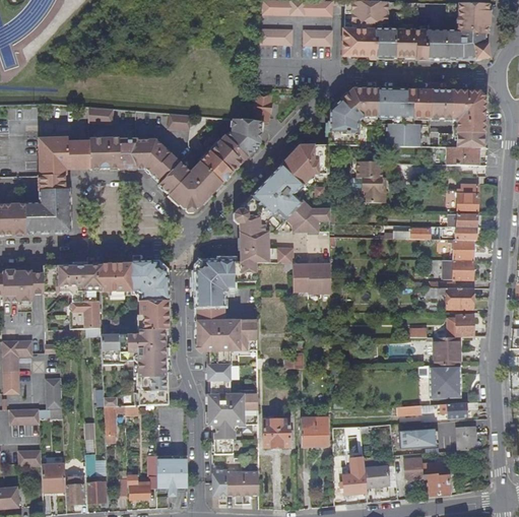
[(333,16),(333,5),(333,1),(264,0),(263,15),(333,16)]
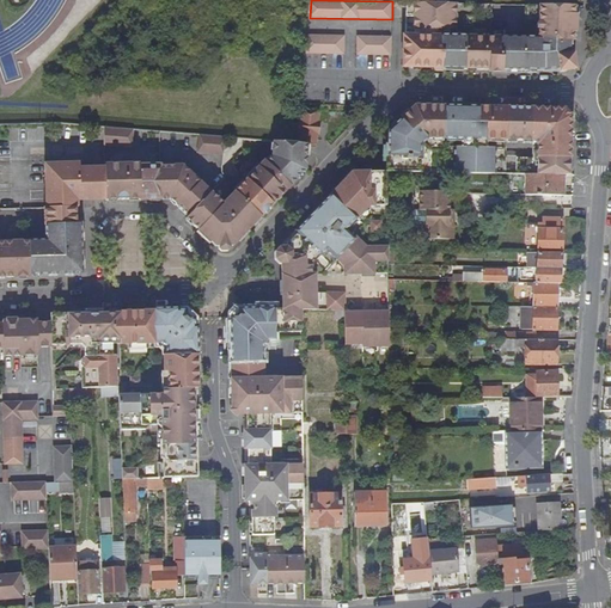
[(574,6),(525,4),(524,36),(493,36),(493,4),(407,1),(407,6),(407,67),(558,69),(575,68),(570,51),(572,40),(574,40),(574,6)]
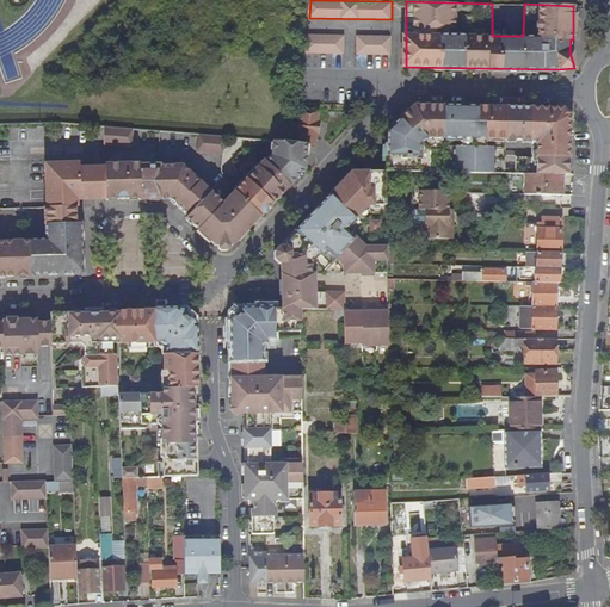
[(312,53),(344,53),(344,35),(308,35),(306,53),(312,53)]
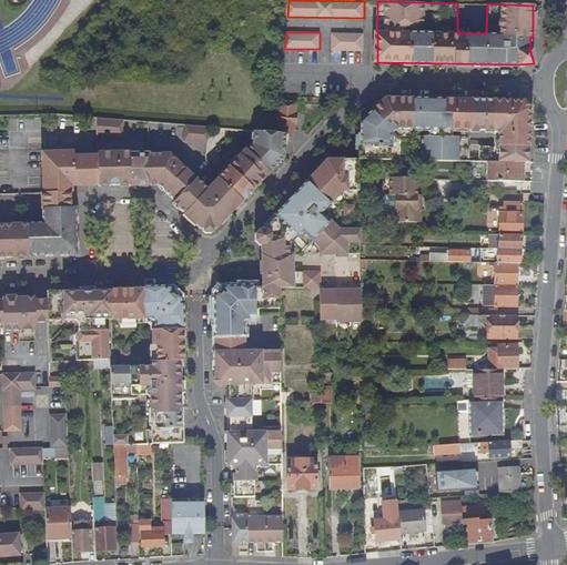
[(333,50),(363,50),(364,33),(333,33),(333,50)]
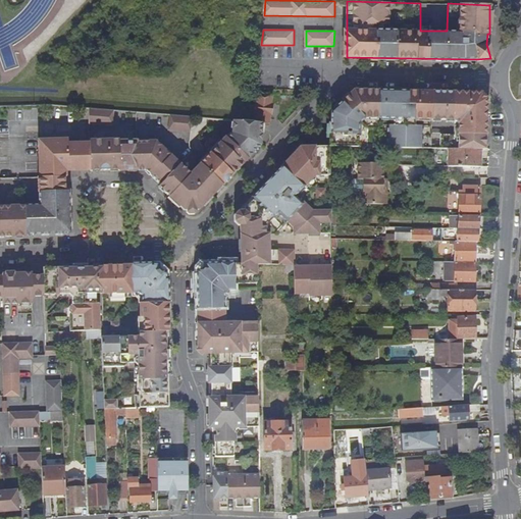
[(386,146),(423,147),(424,117),(431,117),(433,117),(444,117),(455,118),(455,133),(440,133),(440,147),(449,147),(481,147),(485,147),(485,134),(487,134),(487,98),(481,91),(445,90),(433,90),(357,88),(331,110),(330,122),(328,122),(328,132),(330,132),(330,145),(386,146)]
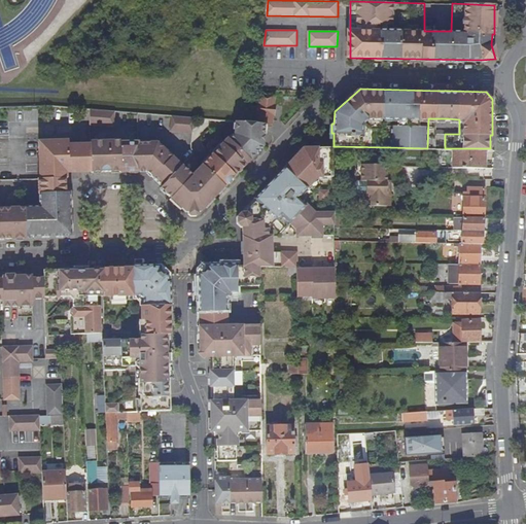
[(273,123),(276,93),(259,92),(256,121),(236,119),(236,133),(230,138),(228,136),(191,172),(183,164),(164,184),(162,185),(173,197),(171,198),(181,207),(182,207),(184,209),(189,209),(199,209),(202,210),(264,145),(266,121),(273,123)]
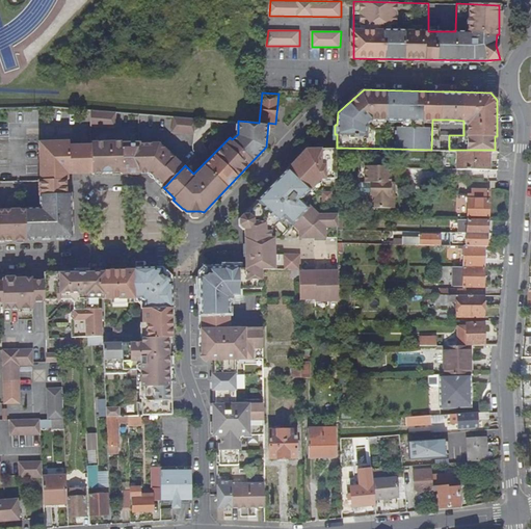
[(91,123),(91,125),(115,125),(115,109),(91,107),(91,111),(91,123)]
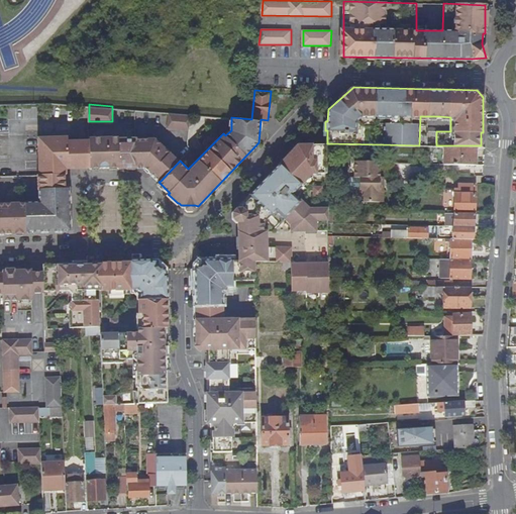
[(168,126),(191,129),(192,113),(170,112),(168,126)]
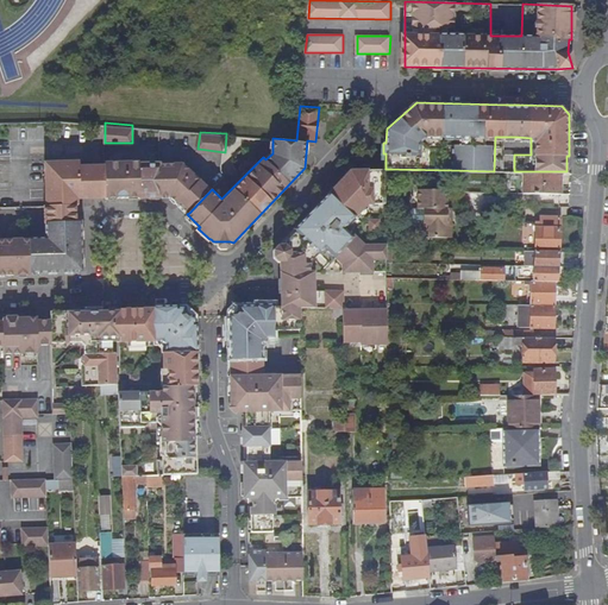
[(76,195),(105,195),(105,164),(80,164),(79,159),(45,161),(46,203),(46,205),(44,205),(45,220),(46,220),(46,237),(0,237),(0,272),(32,272),(32,270),(82,269),(81,220),(77,220),(77,213),(76,195)]
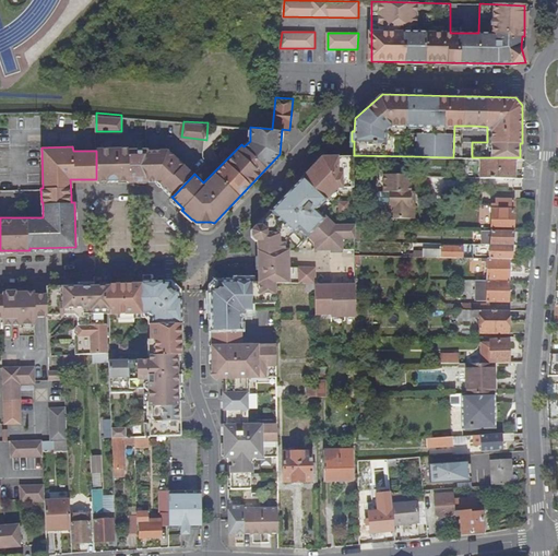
[(96,179),(149,179),(150,149),(147,149),(129,148),(129,146),(96,146),(96,151),(96,179)]
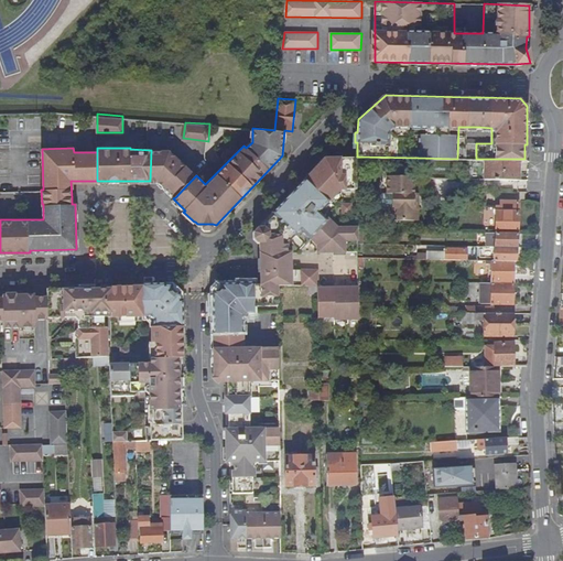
[(196,175),(187,166),(181,161),(171,150),(151,150),(150,181),(155,179),(175,197),(196,175)]
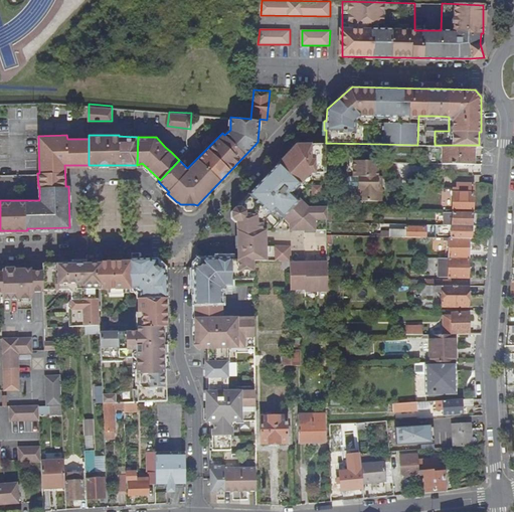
[(238,258),(232,258),(232,283),(253,284),(253,259),(290,260),(290,244),(265,243),(265,229),(327,228),(327,220),(327,208),(326,143),(297,143),(270,171),(237,205),(235,205),(231,210),(232,216),(237,220),(239,220),(238,243),(238,258)]
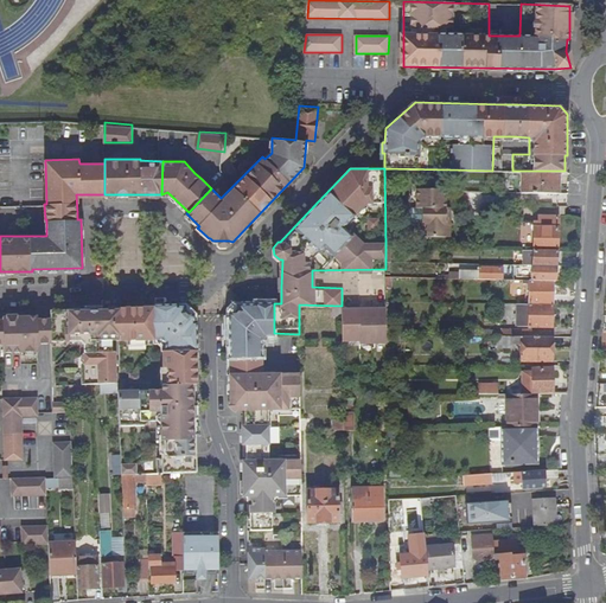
[(560,193),(560,171),(522,171),(522,192),(560,193)]
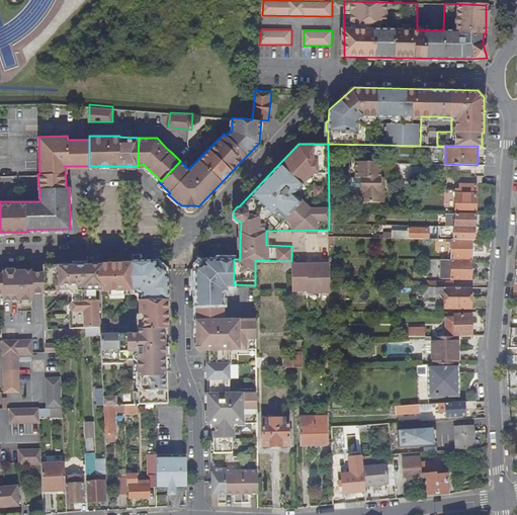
[(384,201),(384,190),(380,186),(380,176),(384,175),(384,160),(356,160),(356,175),(352,175),(348,179),(348,185),(353,189),(360,189),(360,200),(384,201)]
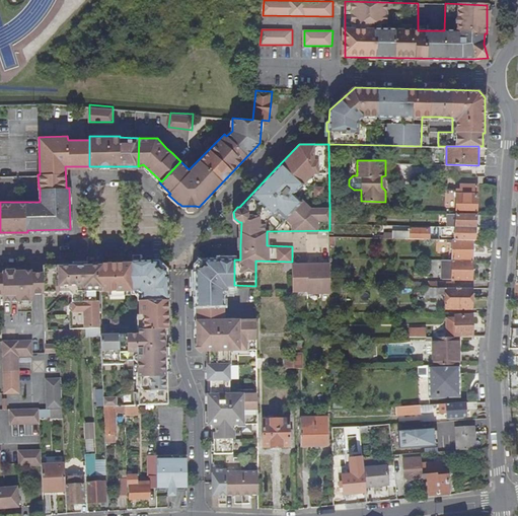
[(444,213),(476,213),(477,185),(459,183),(459,188),(445,188),(444,213)]
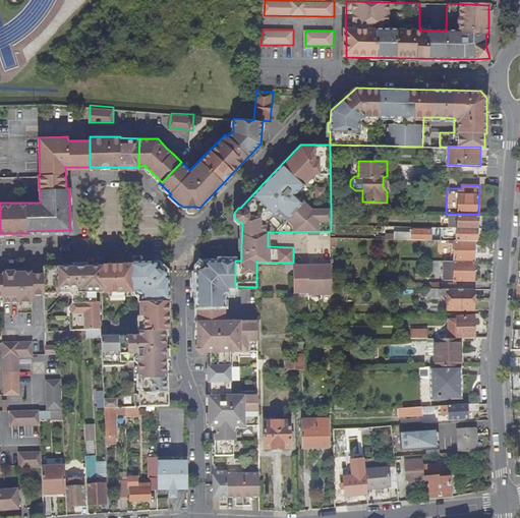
[(458,226),(478,227),(478,226),(481,226),(483,214),(478,214),(446,214),(446,221),(450,221),(450,226),(458,226)]
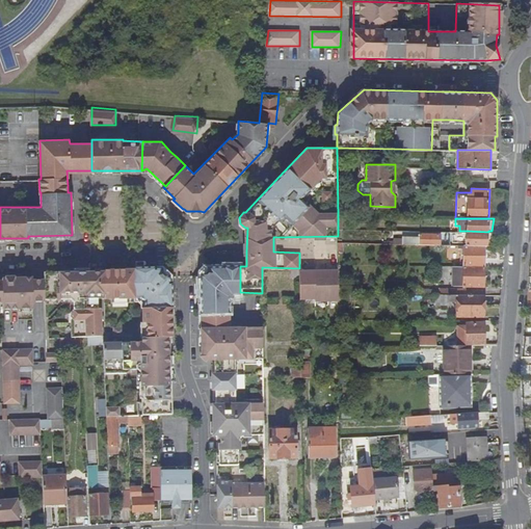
[(487,244),(488,232),(468,231),(467,243),(484,244),(487,244)]
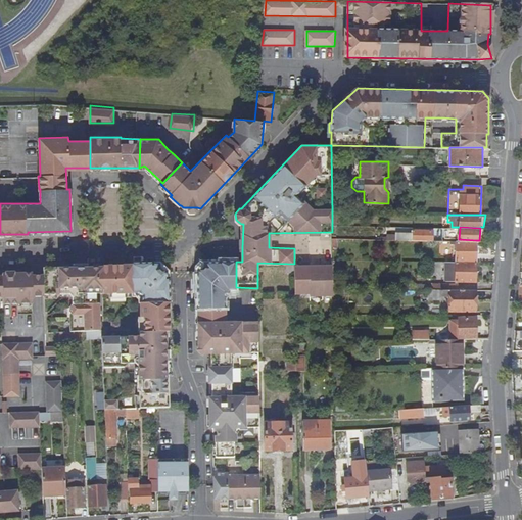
[(413,238),(433,239),(433,229),(413,229),(413,238)]
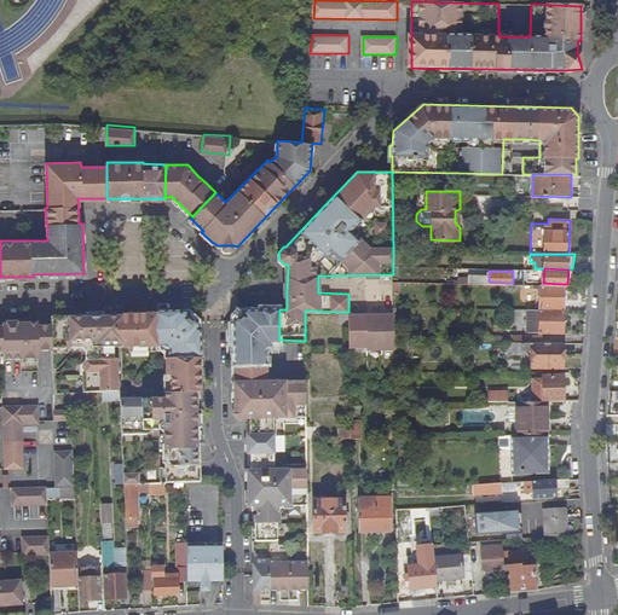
[(564,296),(564,284),(543,283),(541,283),(541,307),(564,308),(569,308),(569,296),(564,296)]
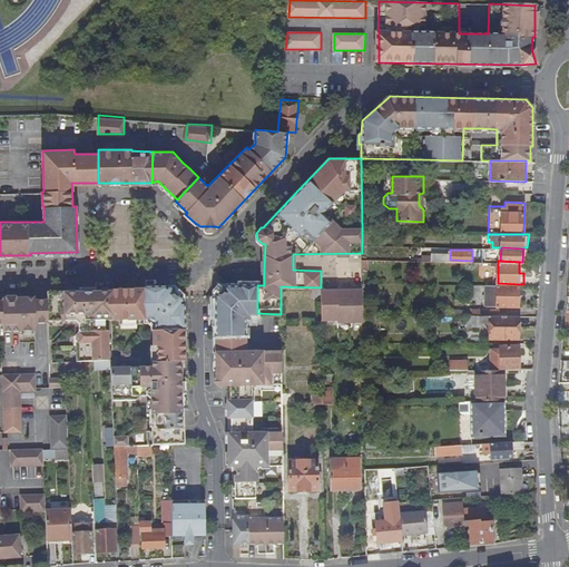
[(519,308),(519,284),(498,283),(488,283),(488,303),(498,304),(498,308),(519,308)]
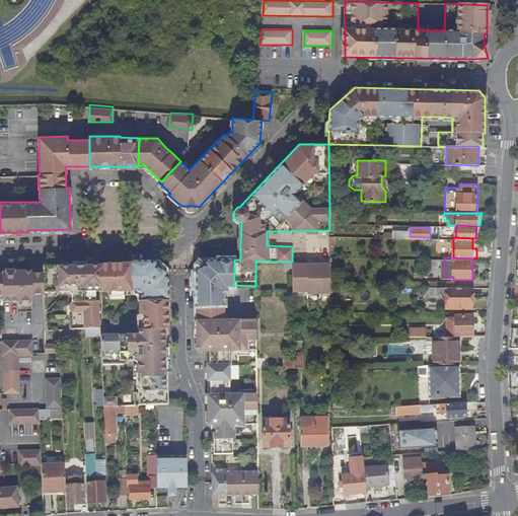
[(226,285),(234,285),(234,260),(234,259),(204,259),(203,263),(198,268),(197,268),(197,270),(197,285),(197,304),(223,303),(223,288),(226,285)]
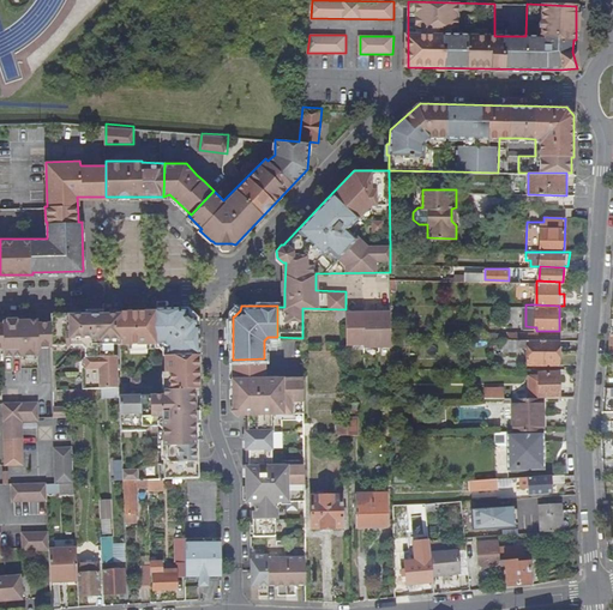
[(198,476),(197,424),(197,405),(197,398),(196,387),(200,387),(199,354),(197,354),(196,326),(196,316),(196,314),(193,312),(191,309),(178,309),(154,309),(134,310),(103,310),(85,310),(67,310),(53,310),(54,320),(54,345),(54,387),(71,387),(94,386),(102,386),(119,386),(119,394),(124,478),(125,478),(148,477),(166,477),(187,476),(198,476)]
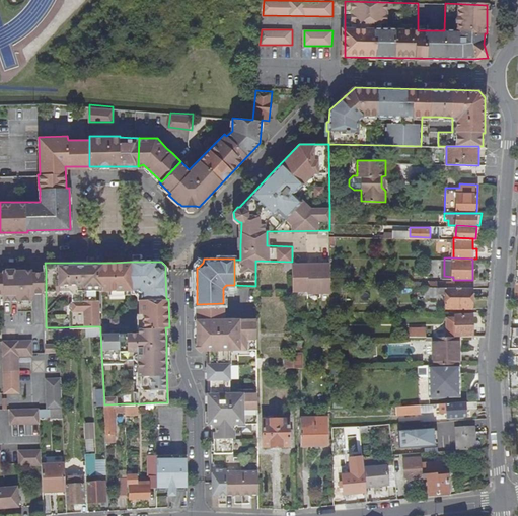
[(330,285),(329,262),(301,262),(301,266),(292,266),(293,311),(330,312),(330,309),(330,285)]
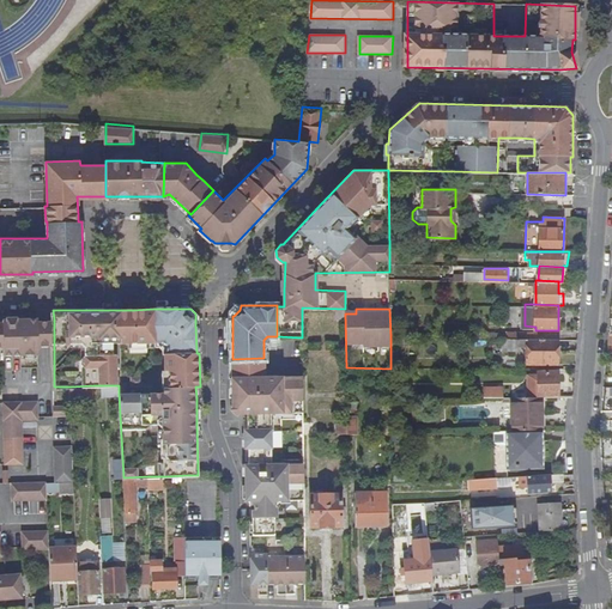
[(46,345),(54,345),(54,320),(46,321),(38,321),(38,317),(24,317),(4,318),(4,322),(0,321),(0,345),(4,346),(4,354),(20,353),(38,353),(38,345),(46,345)]
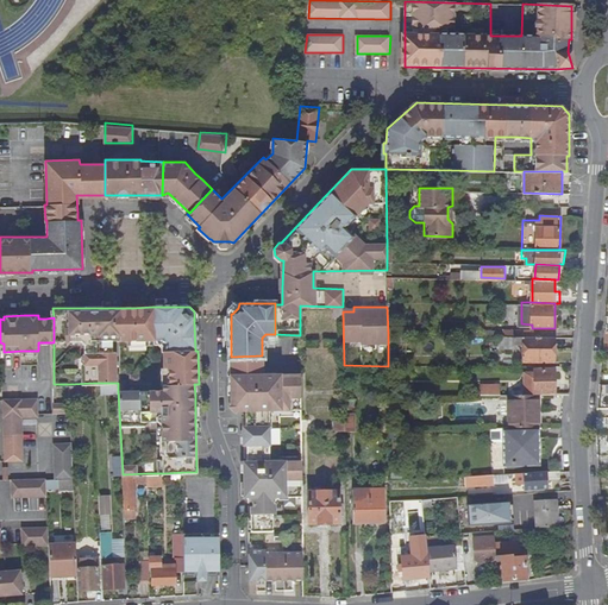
[(556,336),(534,336),(505,335),(499,335),(499,342),(525,344),(525,360),(555,360),(556,336)]
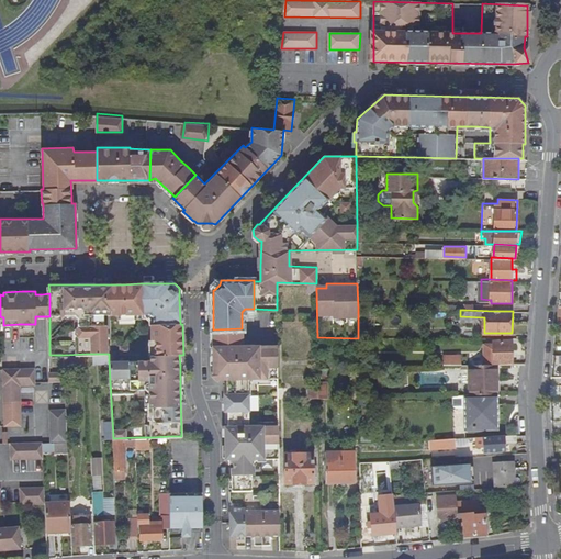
[(243,328),(242,328),(213,330),(214,344),(214,346),(214,371),(221,378),(228,377),(229,392),(226,392),(227,409),(231,409),(231,425),(231,457),(231,458),(234,459),(234,474),(232,474),(232,490),(245,490),(251,491),(253,466),(258,458),(278,458),(278,426),(278,378),(277,345),(244,345),(243,328)]
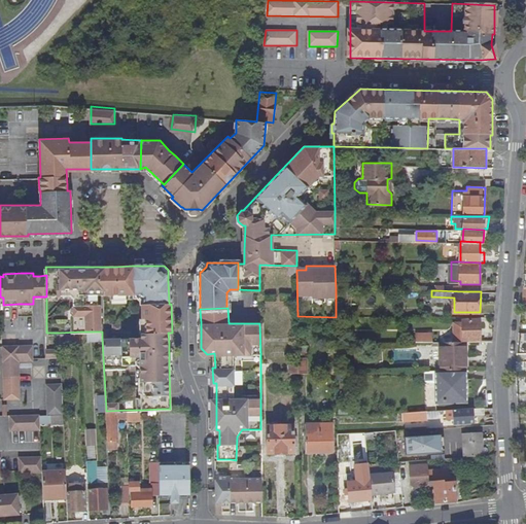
[(465,341),(482,340),(482,318),(463,318),(463,326),(454,326),(454,341),(465,341)]
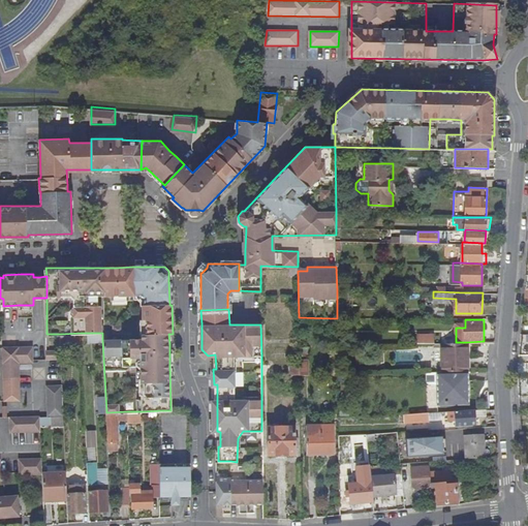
[(61,344),(81,343),(81,333),(61,334),(61,344)]
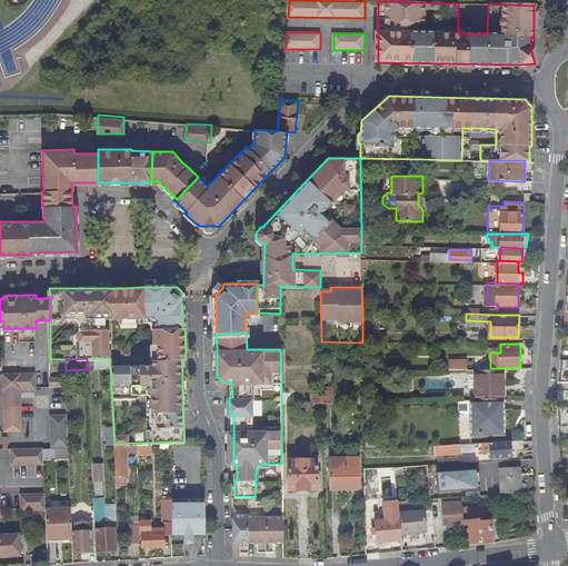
[(95,367),(110,366),(110,358),(95,358),(95,367)]
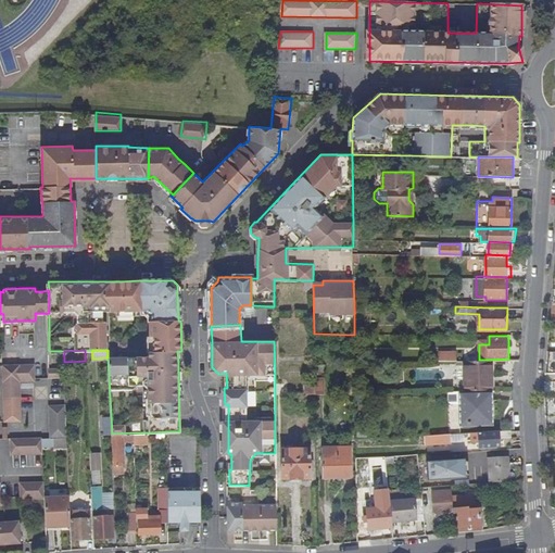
[(464,390),(491,389),(491,360),(479,360),(464,360),(464,390)]
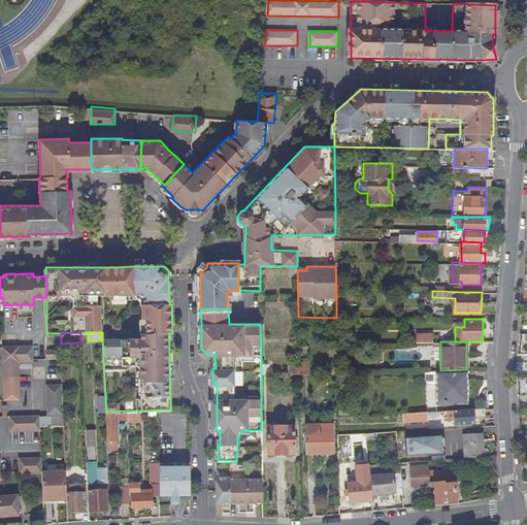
[(33,360),(34,357),(34,343),(3,345),(3,361),(19,360),(33,360)]
